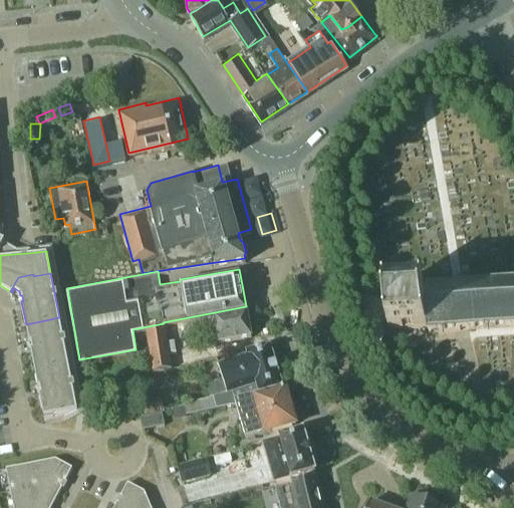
[(513,276),(427,282),(427,286),(425,286),(423,287),(387,289),(389,326),(419,324),(420,328),(513,322),(513,276)]
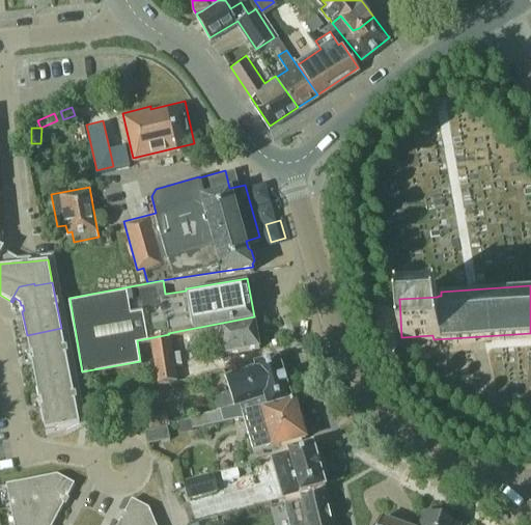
[(226,351),(259,344),(254,318),(188,330),(190,341),(224,335),(226,351)]
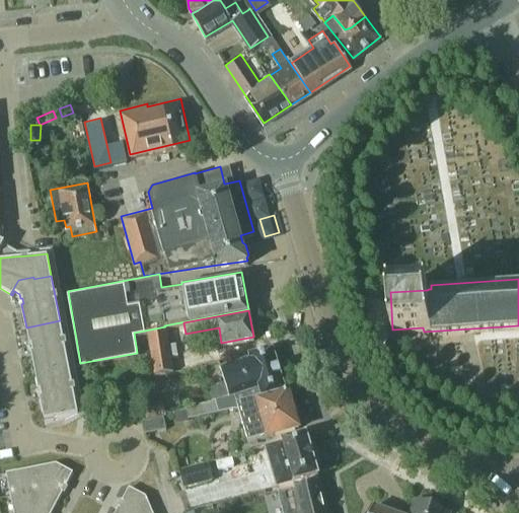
[(31,343),(32,349),(30,350),(34,373),(69,366),(60,320),(26,327),(29,344),(31,343)]
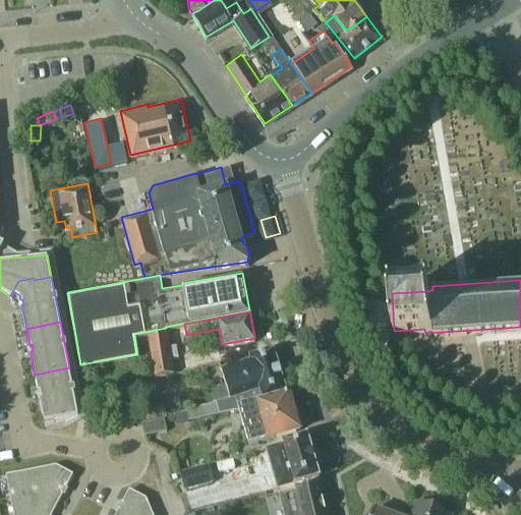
[(166,328),(149,332),(155,374),(173,370),(166,328)]
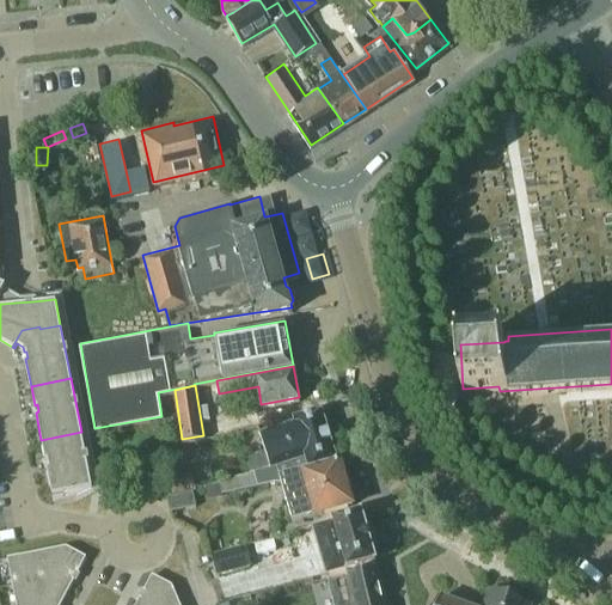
[(258,428),(264,446),(244,452),(250,470),(271,465),(270,464),(292,458),(293,465),(297,464),(298,469),(308,465),(308,466),(337,458),(320,407),(293,414),(294,416),(258,428)]
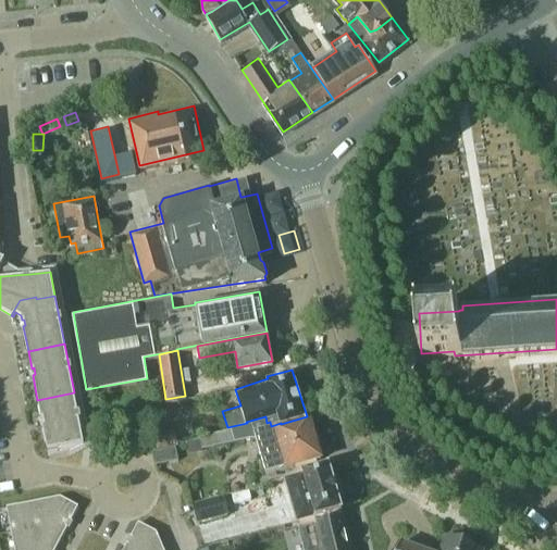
[(47,449),(69,445),(84,441),(74,392),(37,400),(41,416),(42,416),(45,423),(42,423),(47,449)]
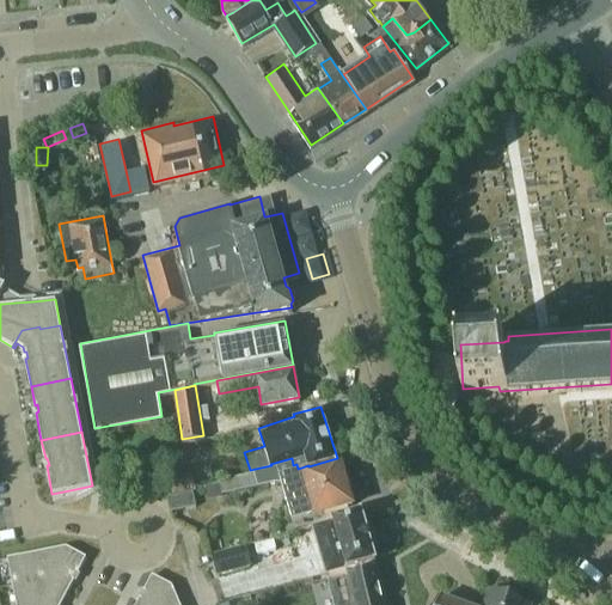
[(271,465),(250,470),(220,477),(221,489),(275,478),(281,478),(293,518),(352,501),(343,472),(341,474),(337,458),(308,466),(308,465),(298,469),(297,464),(293,465),(292,458),(270,464),(271,465)]
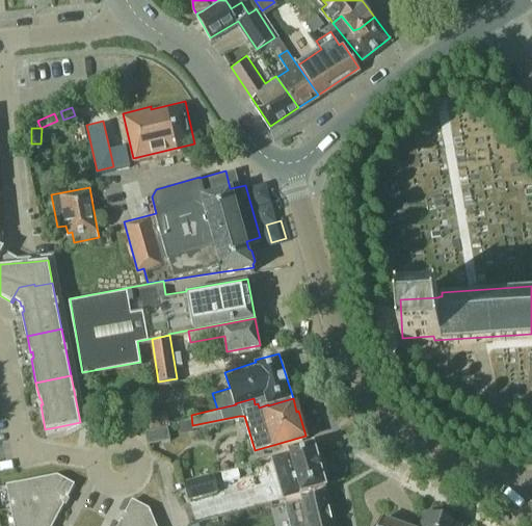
[(153,404),(145,406),(149,426),(164,423),(163,419),(168,418),(166,409),(154,411),(153,404)]
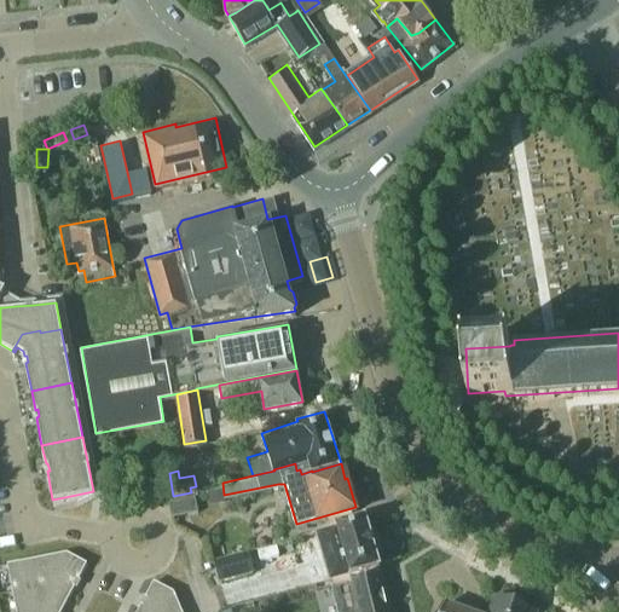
[(365,514),(316,529),(304,532),(308,549),(316,547),(318,558),(324,556),(372,542),(365,514)]
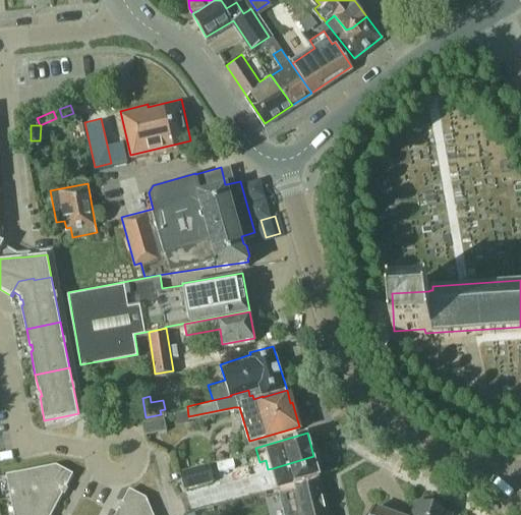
[(273,468),(275,476),(268,477),(271,487),(319,474),(313,456),(273,468)]
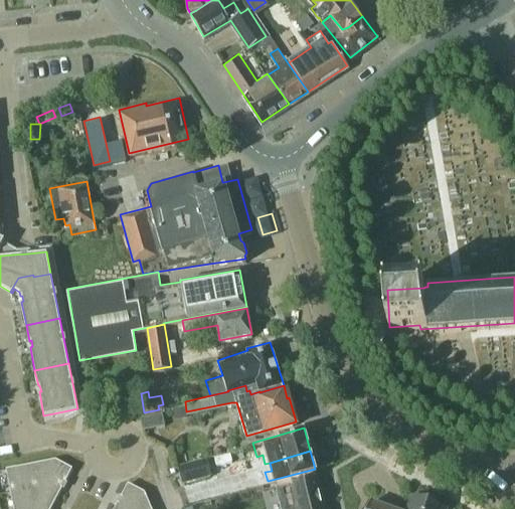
[(34,484),(55,496),(71,465),(55,456),(5,466),(10,489),(34,484)]
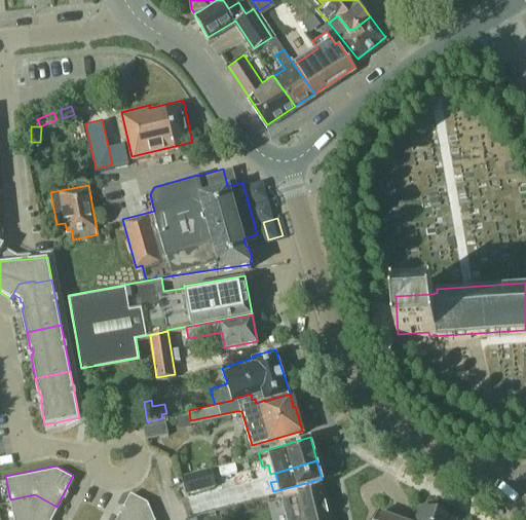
[(186,490),(214,483),(210,467),(182,474),(186,490)]
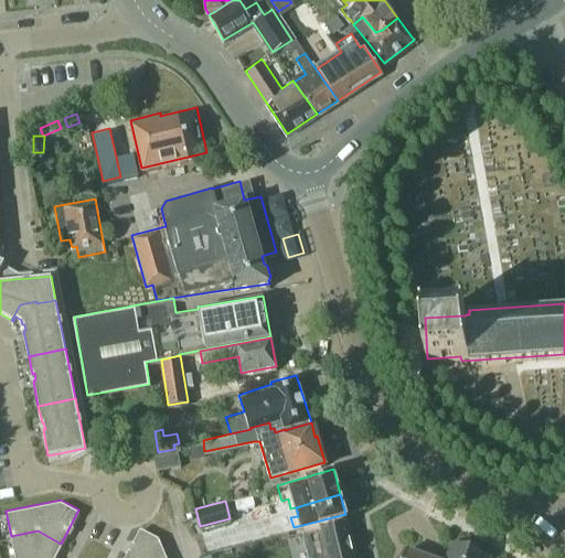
[(308,557),(355,557),(348,519),(302,529),(308,557)]
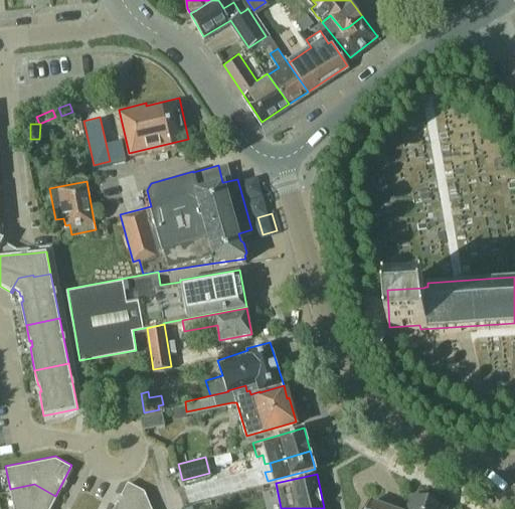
[(194,495),(221,489),(218,476),(191,482),(194,495)]
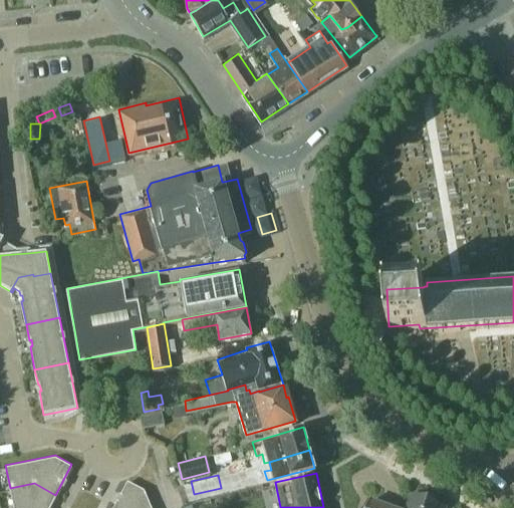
[(111,507),(152,507),(144,488),(126,479),(111,507)]
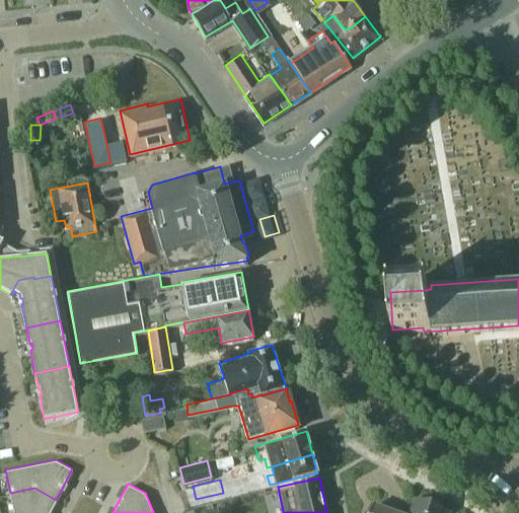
[(49,512),(50,512),(56,500),(34,488),(10,493),(13,512),(49,512)]
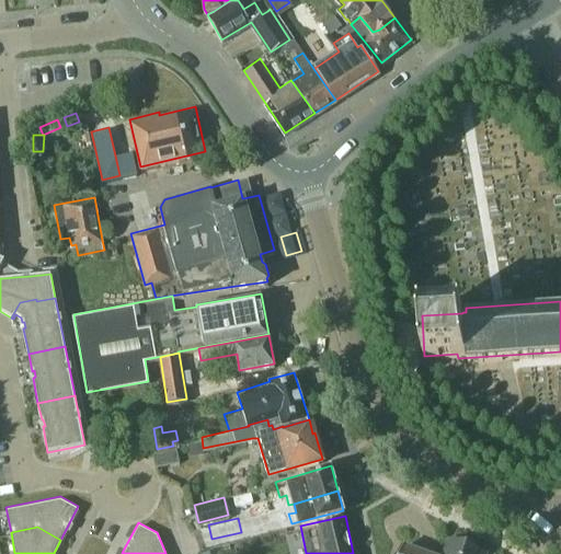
[(483,553),(485,550),(480,547),(478,544),(471,542),(468,543),(449,537),(443,553),(483,553)]
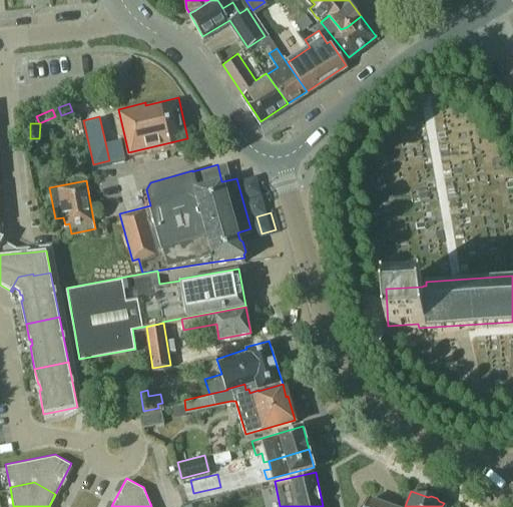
[(402,506),(369,495),(364,506),(402,506)]
